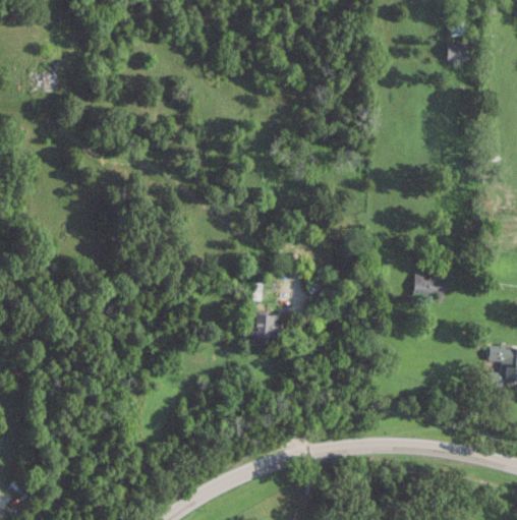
[(447,60),(470,60),(470,42),(447,42),(447,60)]
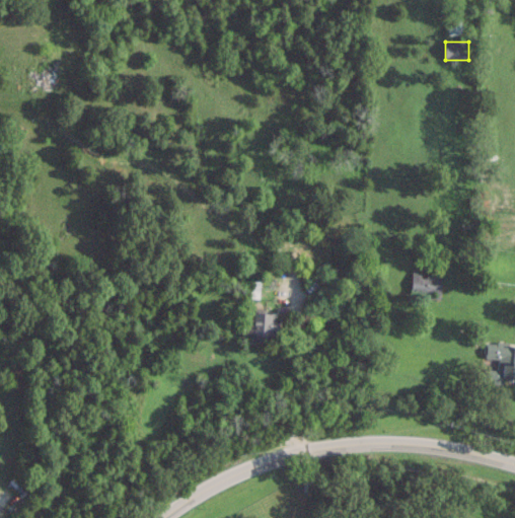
[(441,299),(442,275),(413,274),(413,298),(441,299)]
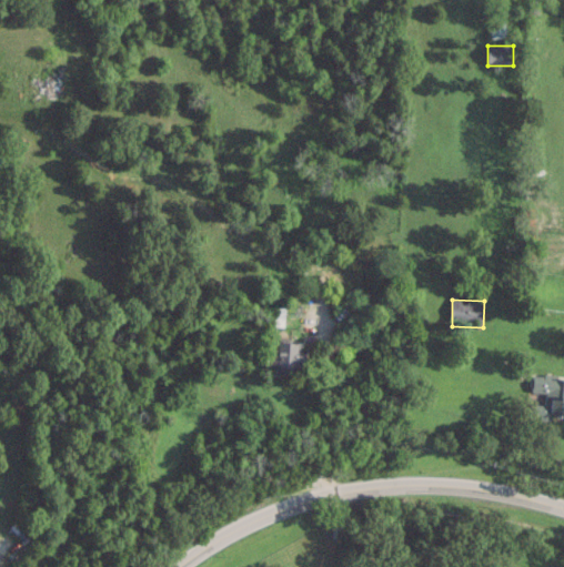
[(291,307),(275,307),(275,327),(291,327),(291,307)]
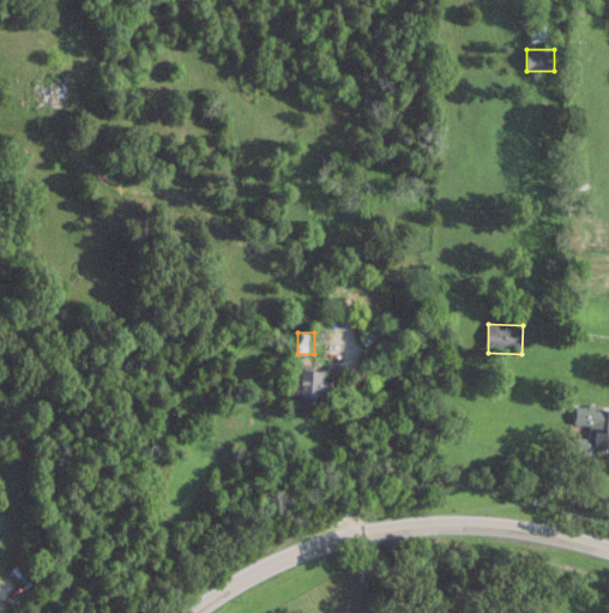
[(330,371),(297,371),(297,398),(330,398),(330,371)]
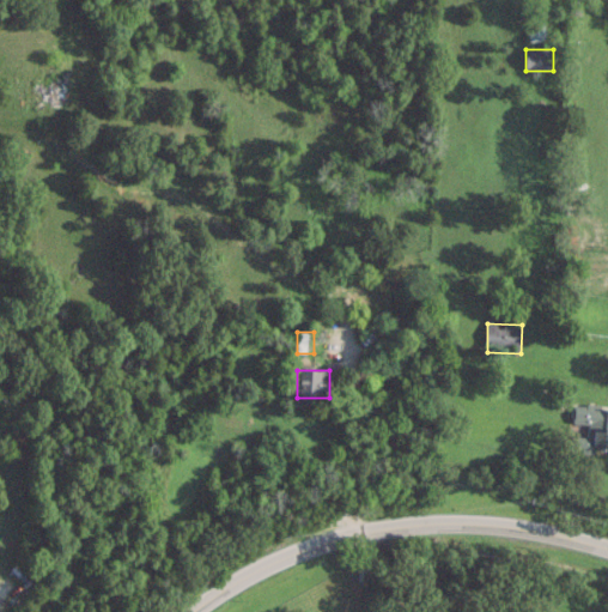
[(575,425),(593,425),(591,437),(571,437),(570,454),(593,454),(594,450),(607,452),(607,406),(575,405),(575,425)]
